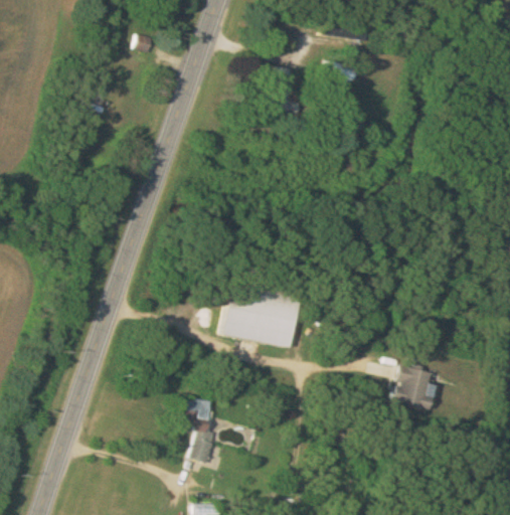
[(156,36),(141,34),(138,49),(153,52),(156,36)]
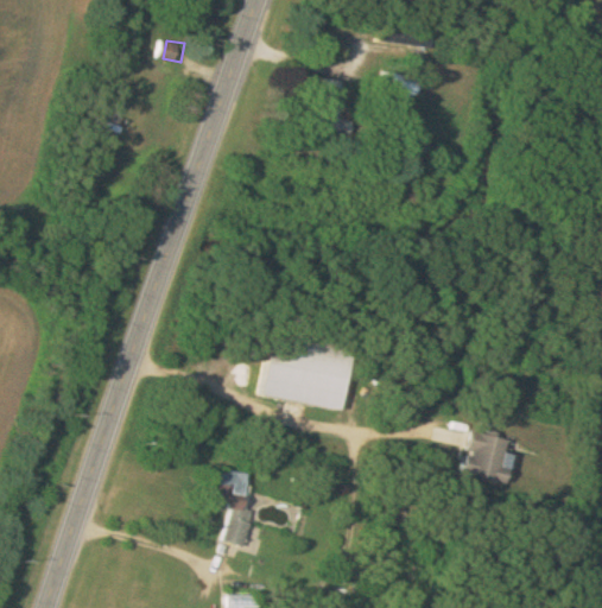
[(419,97),(424,78),(387,70),(382,89),(419,97)]
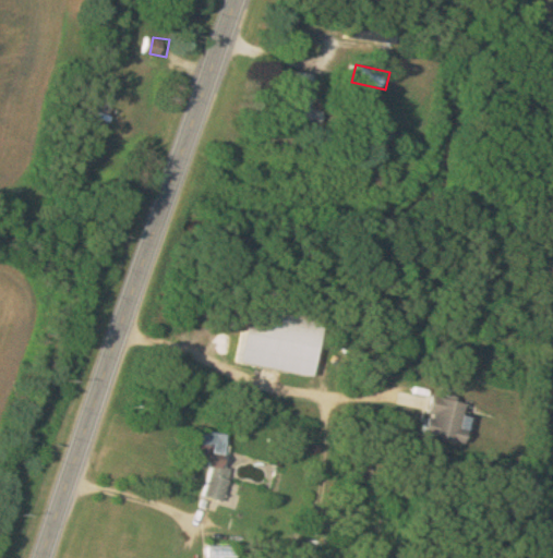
[(316,108),(321,74),(302,72),(297,118),(326,122),(327,109),(316,108)]
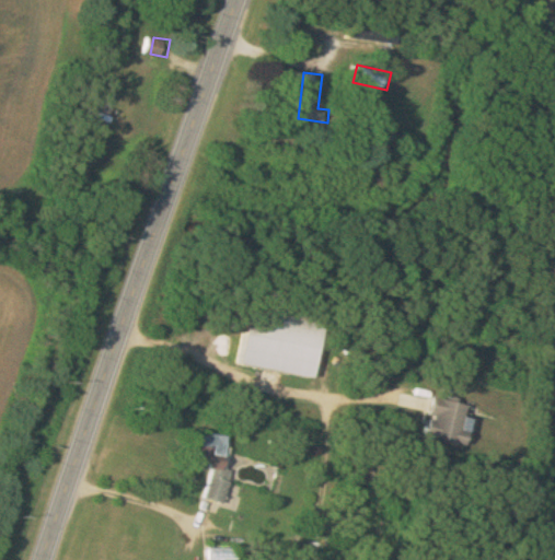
[(407,144),(408,135),(384,131),(383,141),(407,144)]
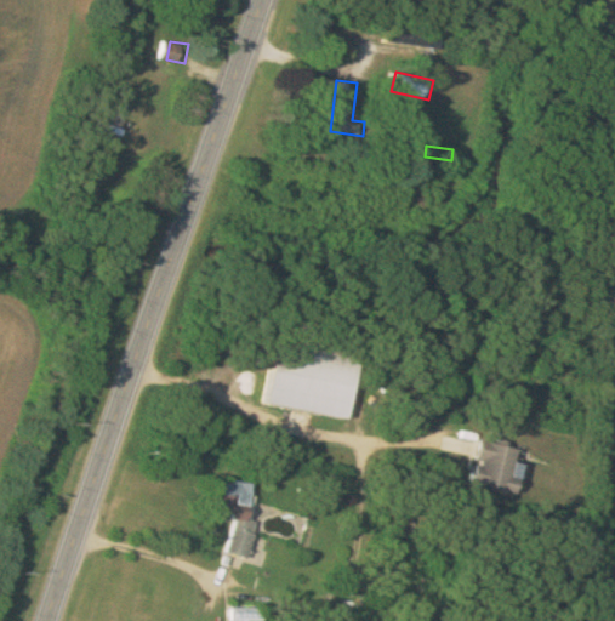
[(279,339),(271,406),(353,417),(363,351),(279,339)]
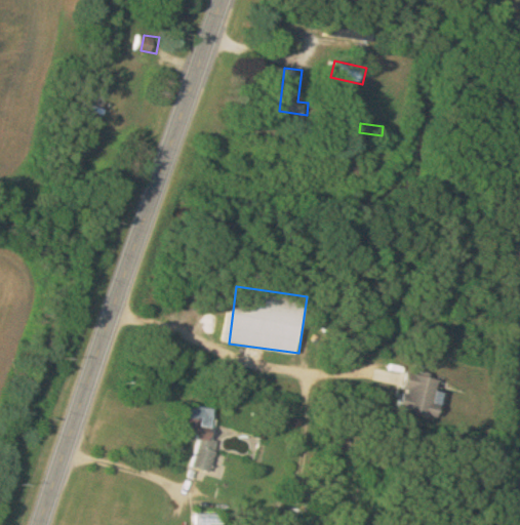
[(417,400),(407,397),(405,406),(436,415),(445,380),(425,374),(417,400)]
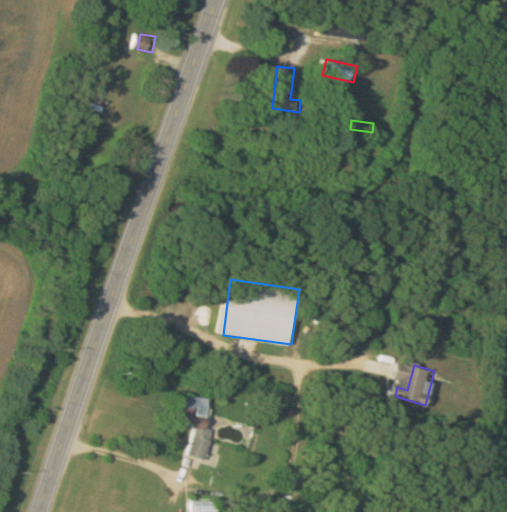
[(215,399),(186,395),(182,426),(196,428),(192,457),(207,459),(215,399)]
